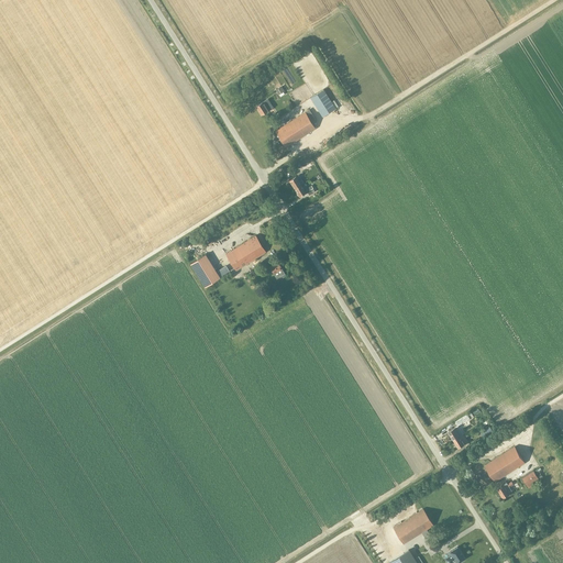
[(322,117),(335,108),(323,90),(310,98),(322,117)]
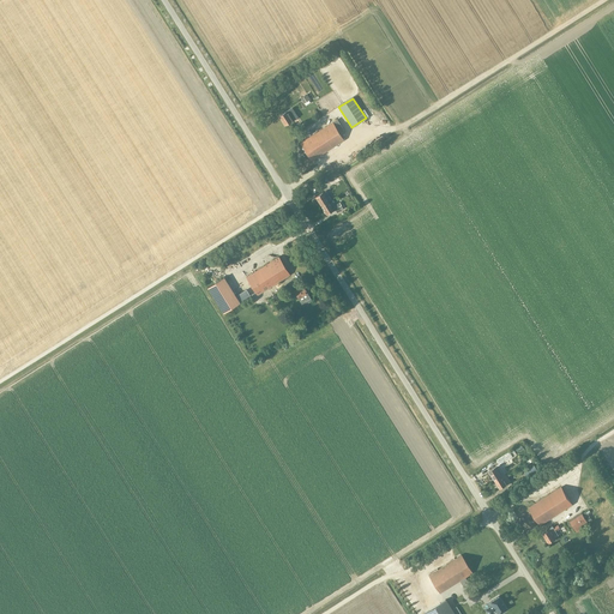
[(298,118),(293,109),(292,108),(278,116),(284,126),(298,118)]
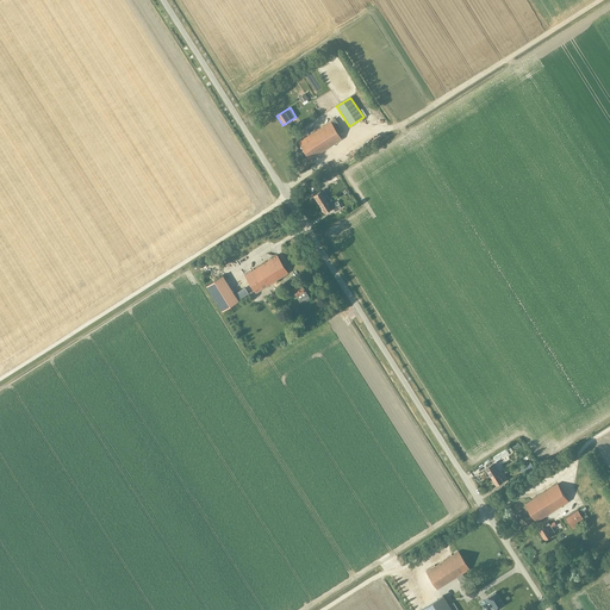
[(310,160),(341,139),(330,122),(298,142),(310,160)]
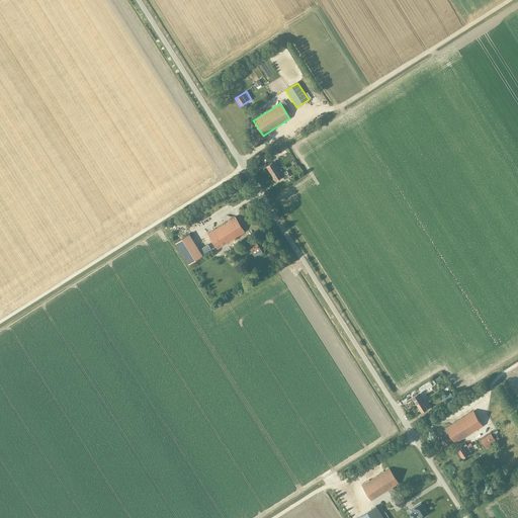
[(281,157),(289,152),(285,147),(278,152),(281,157)]
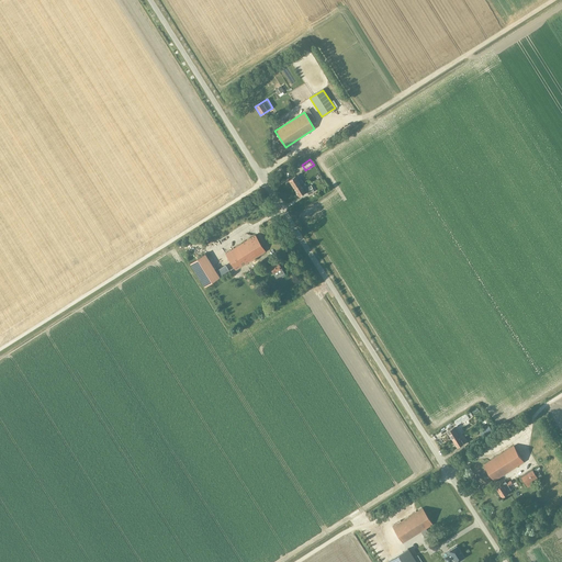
[(294,189),(303,183),(299,175),(295,177),(289,180),(294,189)]
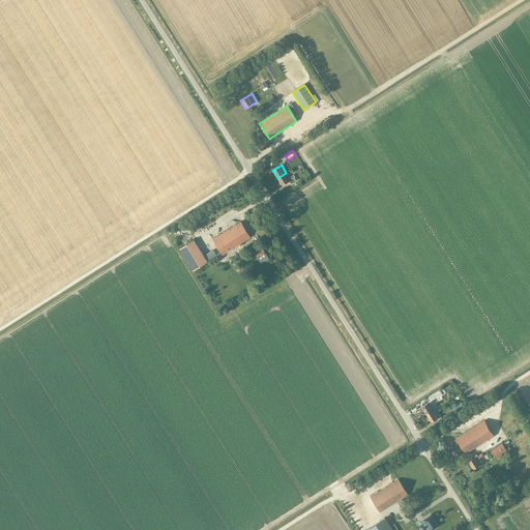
[(293,175),(289,177),(286,173),(277,178),(282,185),(288,182),(289,181),(291,184),(296,180),(293,175)]
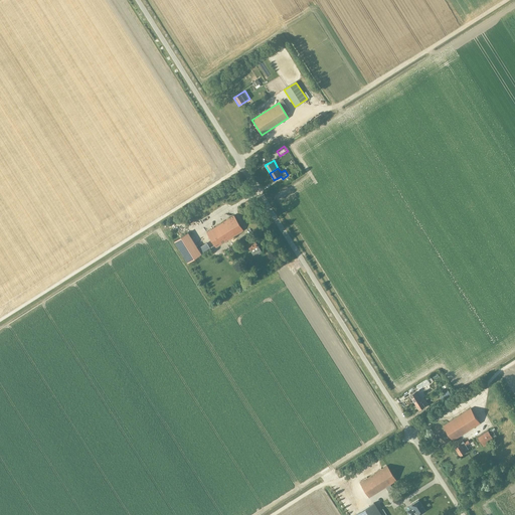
[(216,247),(242,230),(233,215),(206,232),(216,247)]
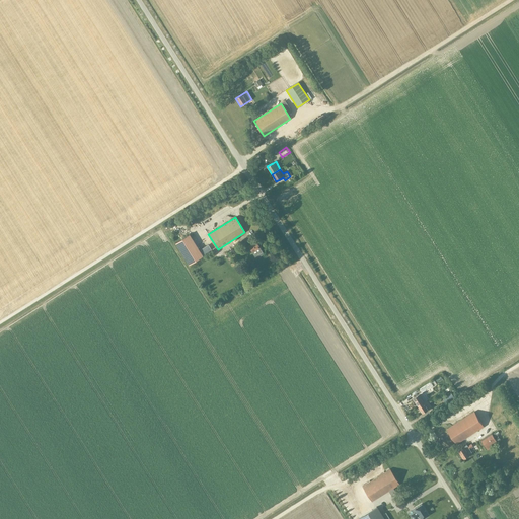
[(189,265),(203,255),(190,234),(175,243),(189,265)]
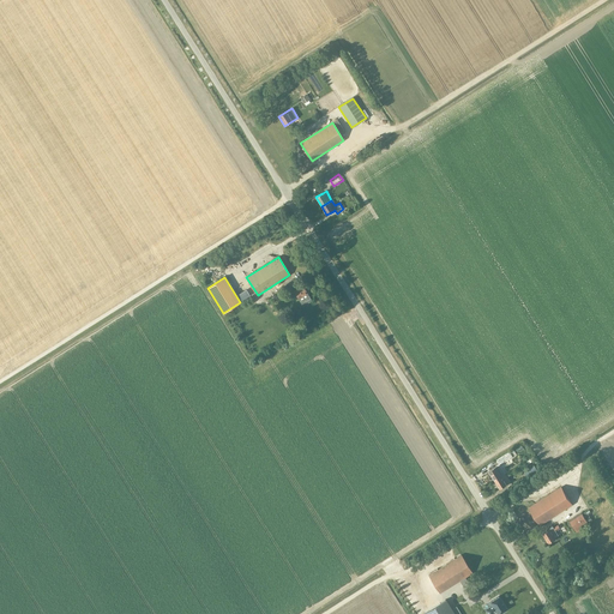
[(308,302),(312,301),(309,296),(308,296),(306,294),(308,293),(302,286),(294,290),(299,299),(301,302),(306,299),(308,302)]
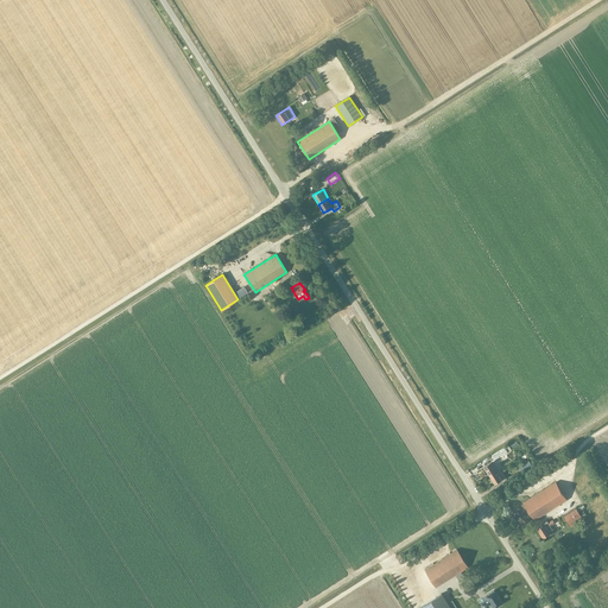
[(247,287),(235,295),(238,299),(249,292),(247,287)]
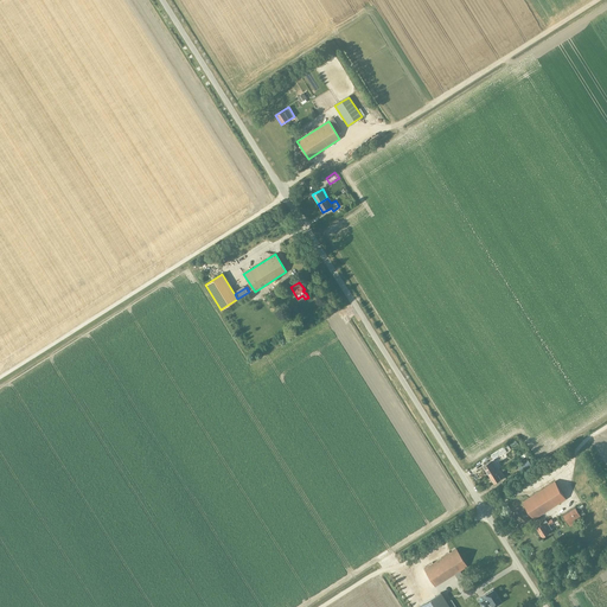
[(509,451),(508,451),(510,449),(509,447),(497,453),(499,457),(509,451)]
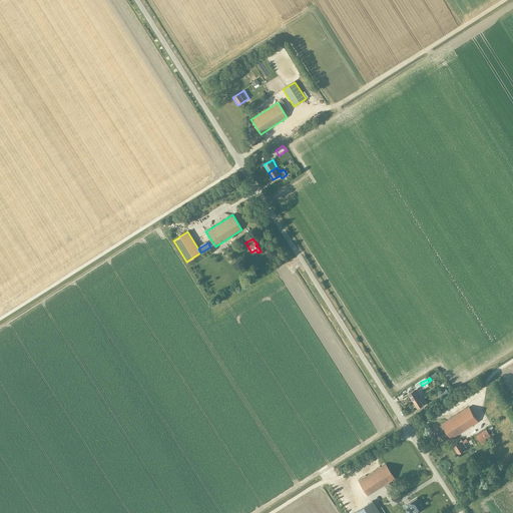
[(423,396),(418,389),(415,391),(409,394),(413,402),(423,396)]
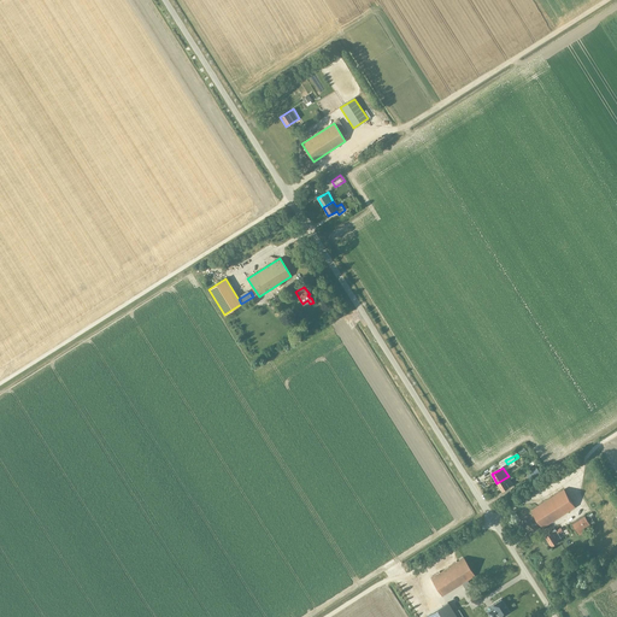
[(538,468),(527,475),(529,480),(540,472),(538,468)]
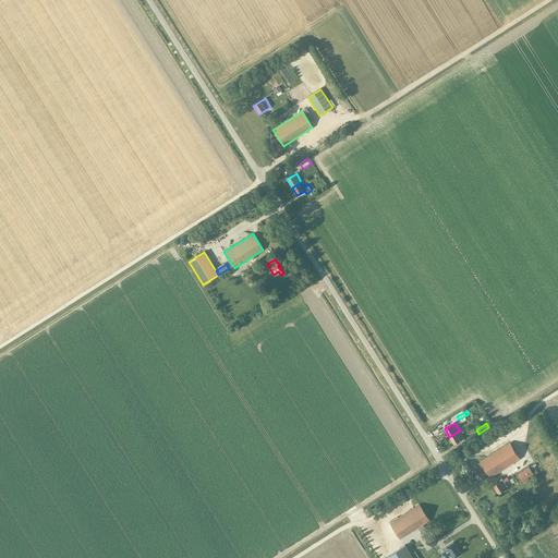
[(455,445),(461,440),(464,438),(460,431),(449,437),(455,445)]
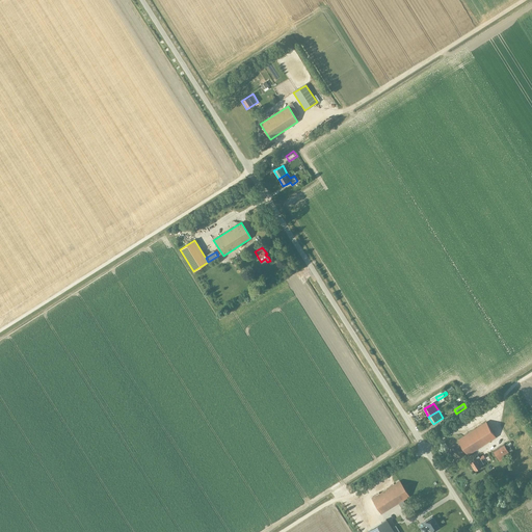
[(469,455),(496,437),(486,422),(458,440),(469,455)]
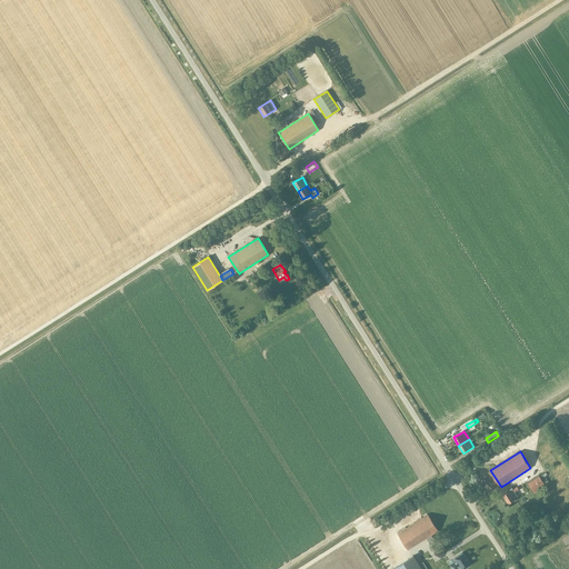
[(533,492),(546,486),(539,476),(528,482),(533,492)]
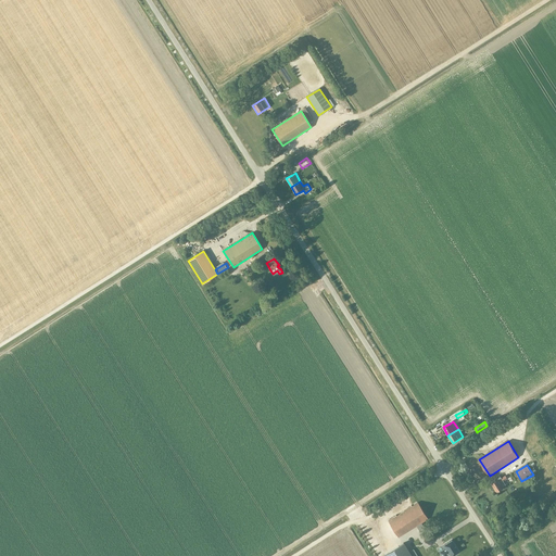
[(498,480),(491,484),(496,492),(504,488),(503,487),(506,485),(504,481),(510,477),(508,475),(502,478),(501,477),(497,479),(498,480)]
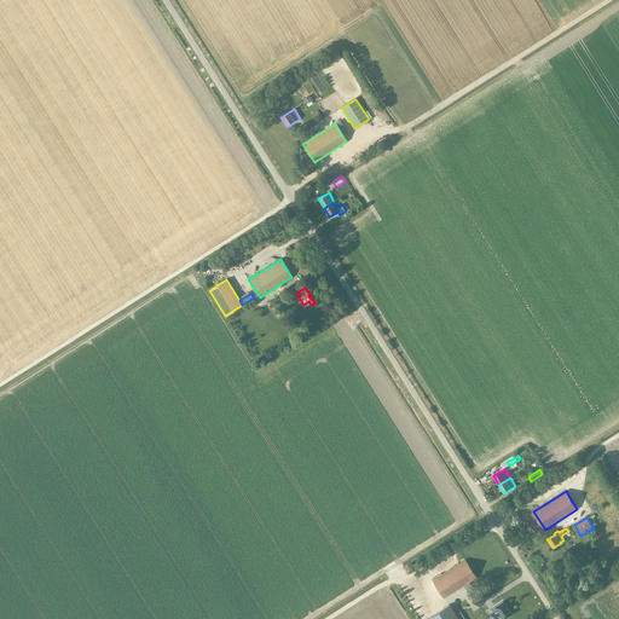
[(444,599),(476,578),(466,560),(433,580),(444,599)]
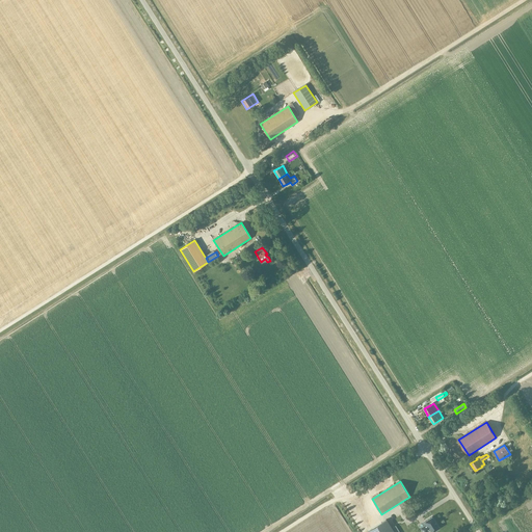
[(439,528),(436,524),(434,521),(432,516),(425,522),(426,524),(421,528),(423,531),(425,531),(430,529),(431,531),(439,528)]
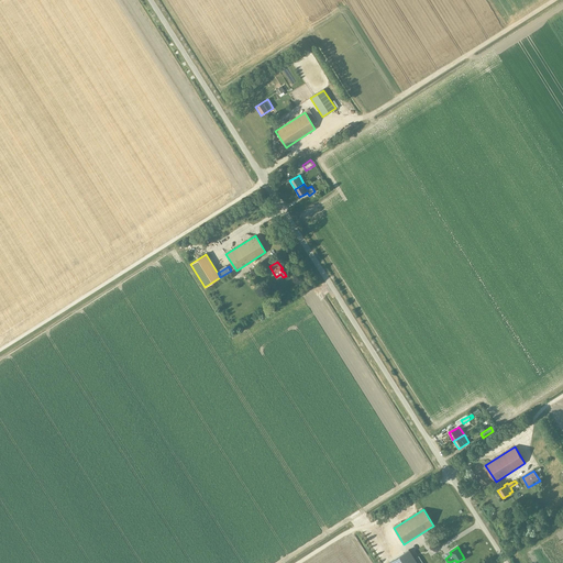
[(416,562),(407,549),(388,561),(389,562),(416,562)]
